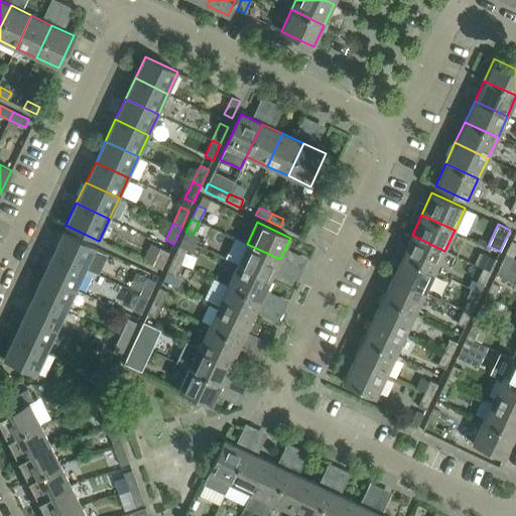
[(86,269),(96,248),(62,233),(52,254),(86,269)]
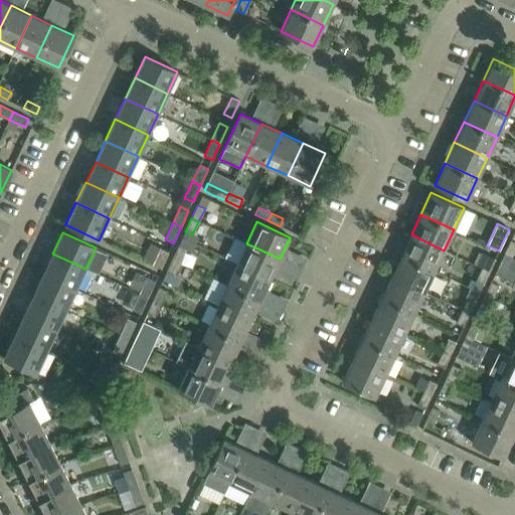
[(398,242),(394,251),(401,254),(434,271),(444,250),(411,234),(405,245),(398,242)]
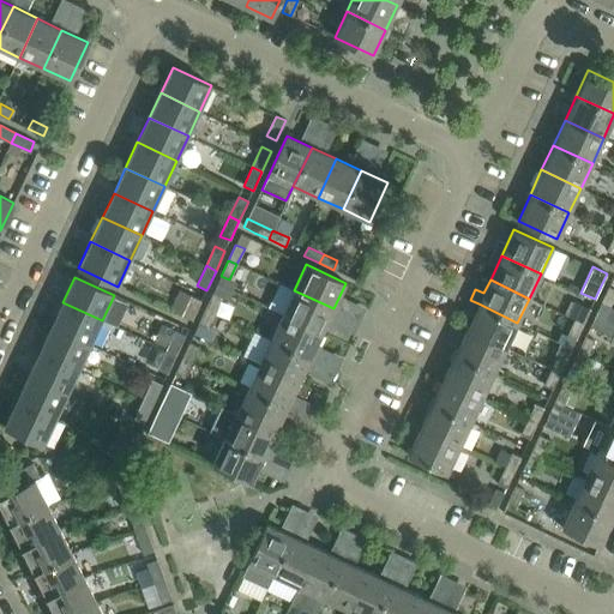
[(613,296),(613,289),(608,287),(601,302),(609,307),(613,296)]
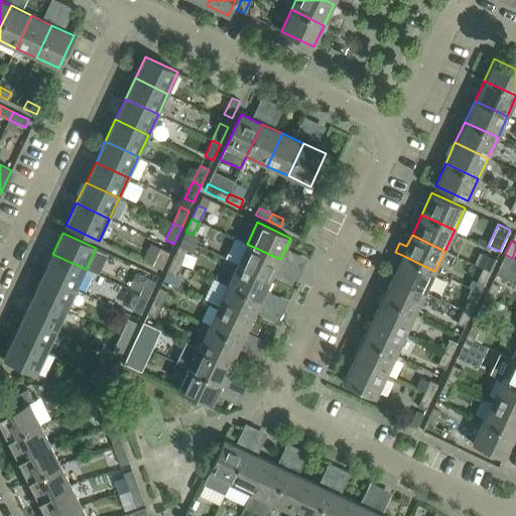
[(270,280),(280,259),(247,244),(237,265),(270,280)]
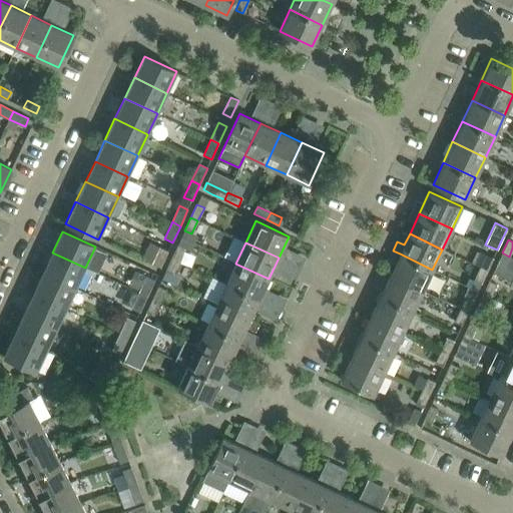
[(184,249),(177,245),(171,259),(178,263),(184,249)]
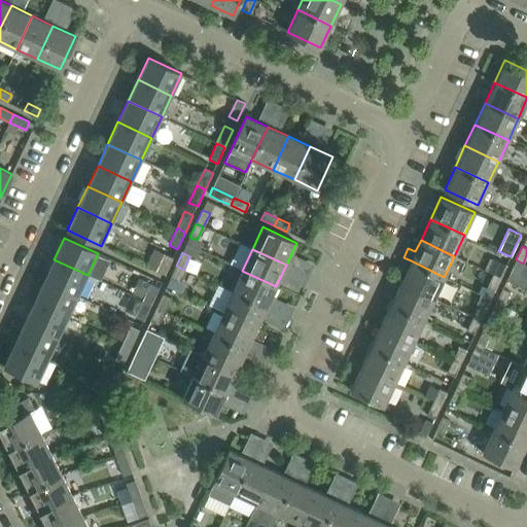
[(165,255),(156,272),(165,276),(173,259),(165,255)]
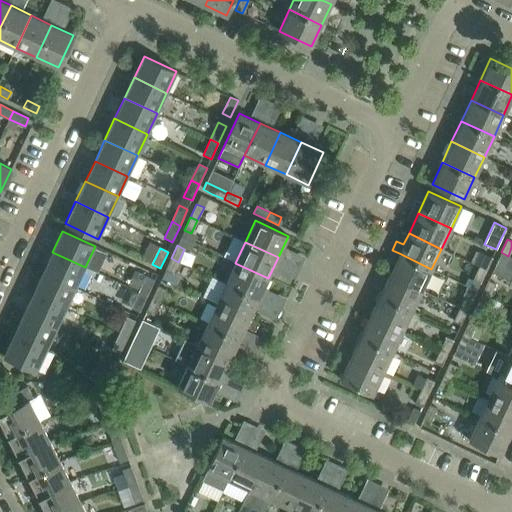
[(392,250),(387,259),(394,263),(389,274),(422,290),(431,269),(399,253),(392,250)]
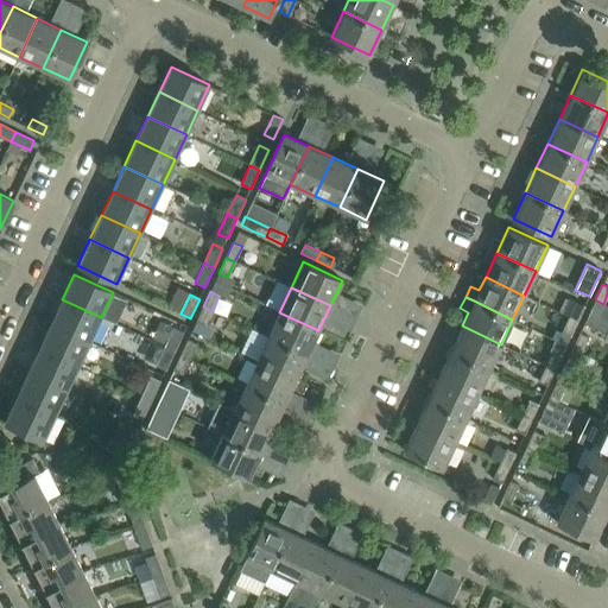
[(89,341),(101,317),(62,299),(50,323),(89,341)]
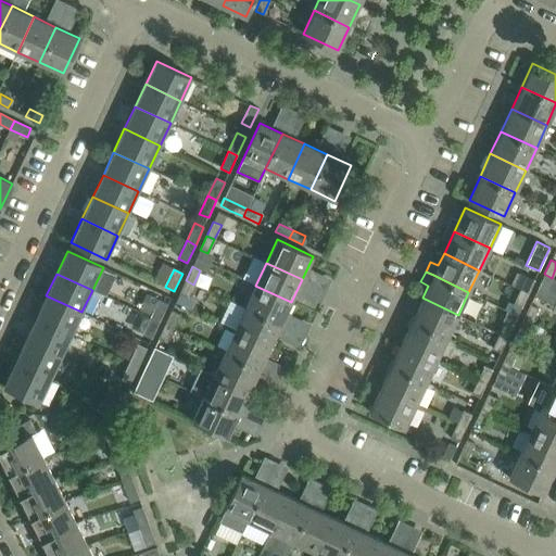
[(545,291),(552,278),(544,274),(538,288),(545,291)]
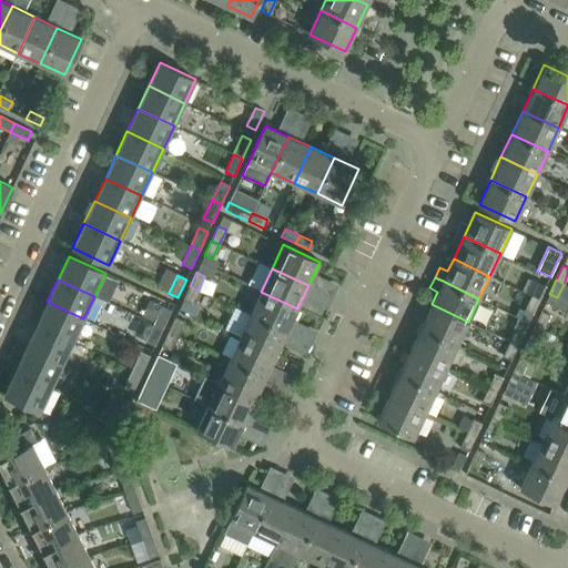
[(539,300),(546,285),(538,281),(531,295),(539,300)]
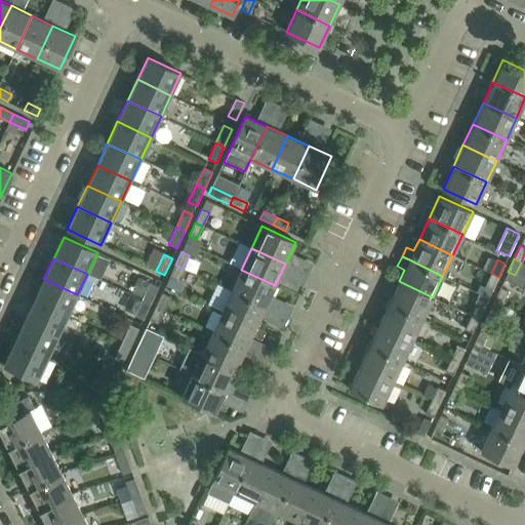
[(97,283),(107,286),(114,264),(105,260),(97,283)]
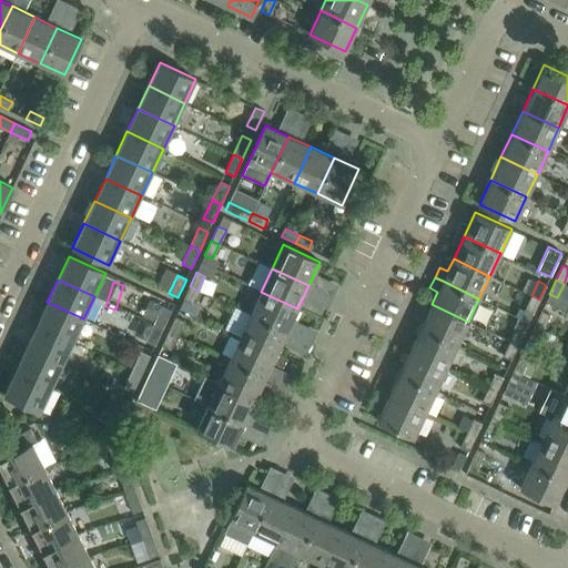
[(191,304),(198,291),(190,286),(183,301),(191,304)]
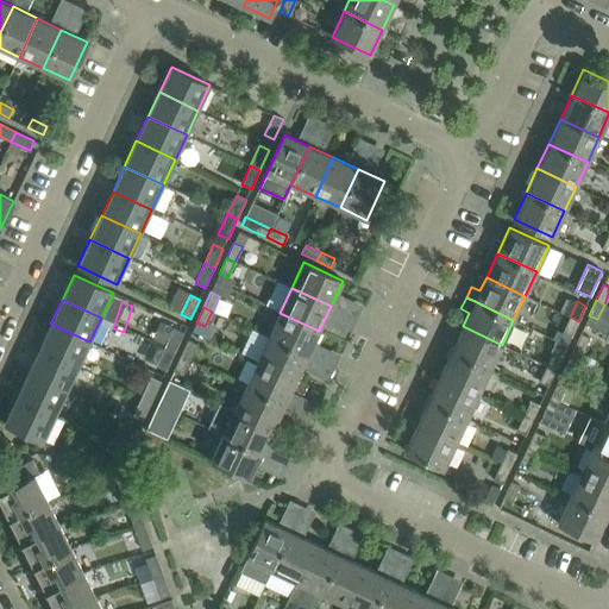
[(307,356),(319,331),(280,313),(268,337),(307,356)]
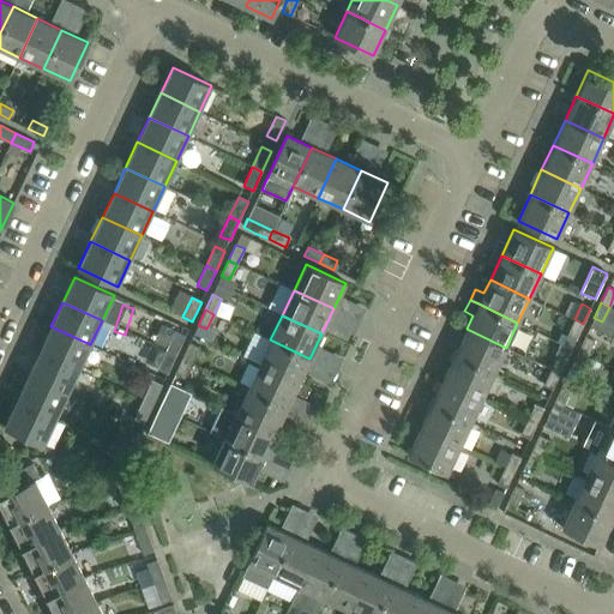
[(583,324),(575,319),(567,335),(576,338),(583,324)]
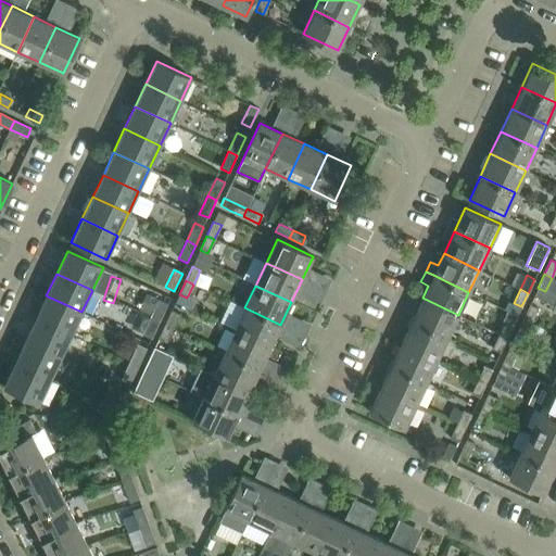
[(72,335),(81,312),(46,295),(36,318),(72,335)]
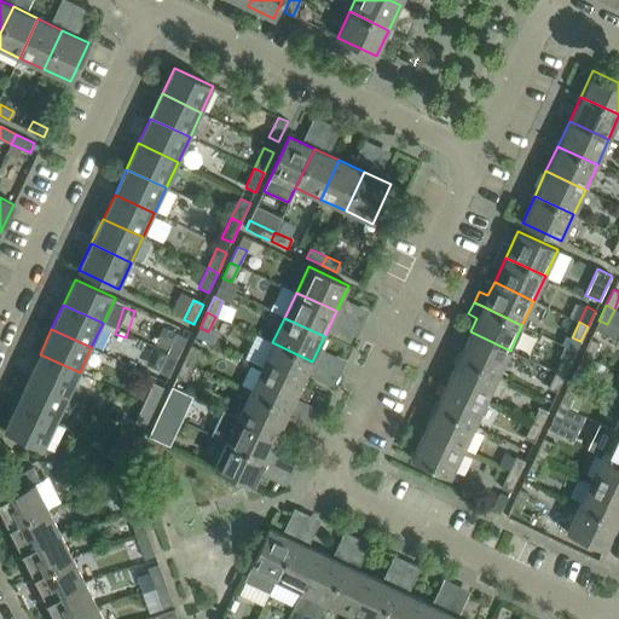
[(498,375),(510,351),(470,331),(458,357),(498,375)]
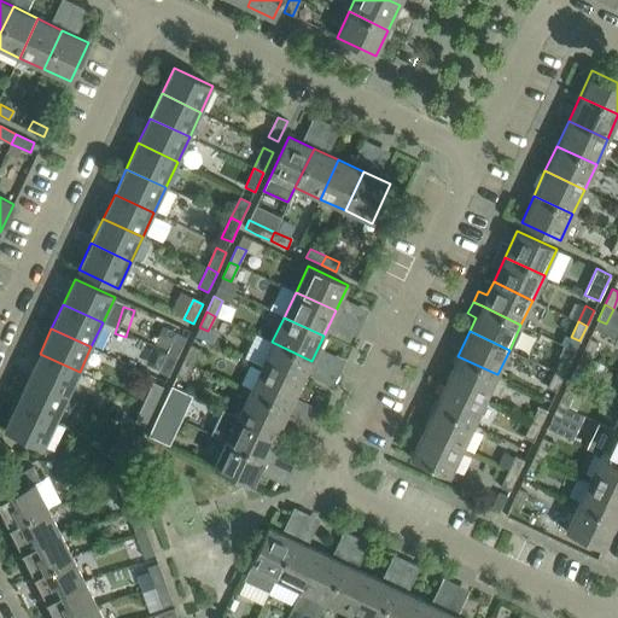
[(178,357),(187,338),(176,333),(168,353),(178,357)]
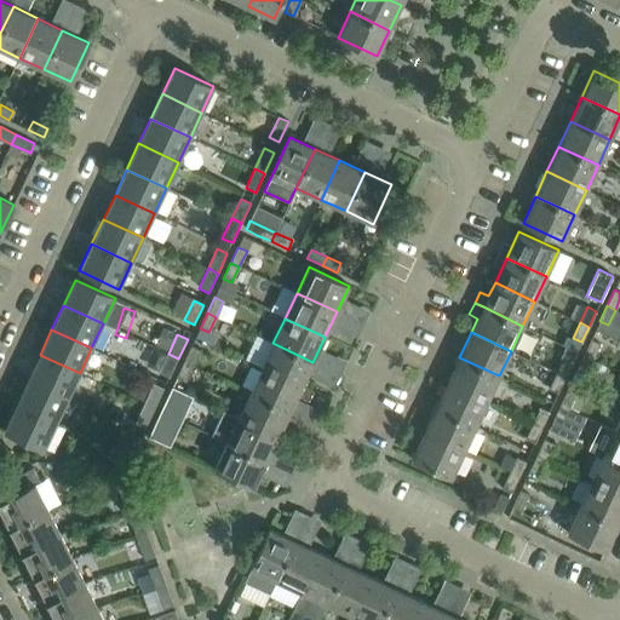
[(600,344),(591,340),(584,355),(592,360),(600,344)]
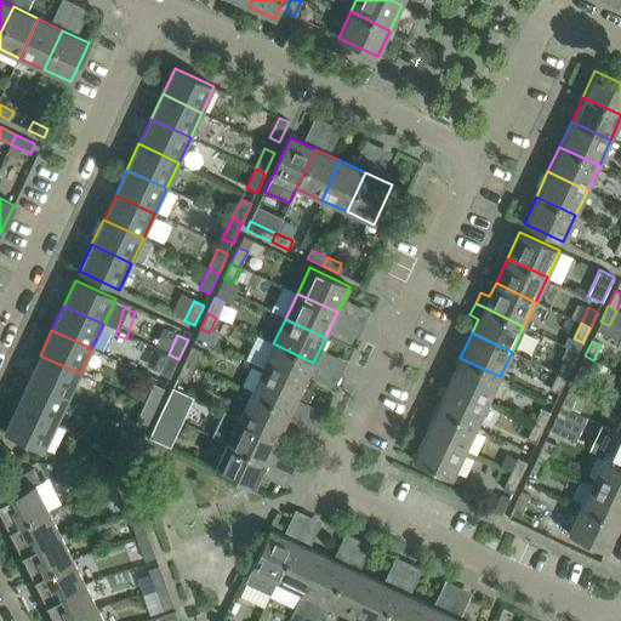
[(301,387),(313,363),(273,343),(262,369),(301,387)]
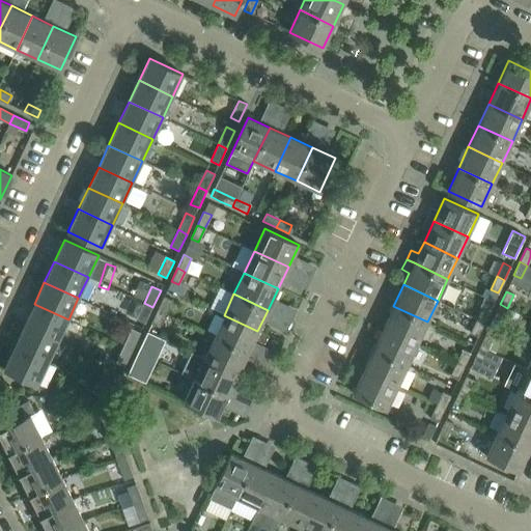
[(481,309),(477,318),(484,323),(491,309),(494,302),(483,297),(479,307),(481,309)]
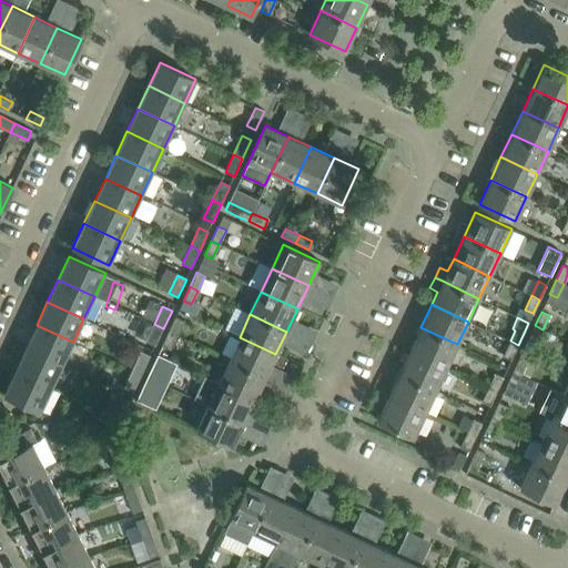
[(182,322),(174,318),(168,332),(175,336),(182,322)]
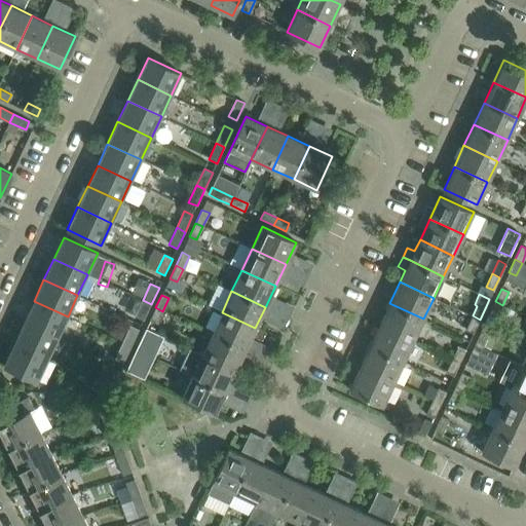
[(151,304),(143,300),(135,317),(143,322),(151,304)]
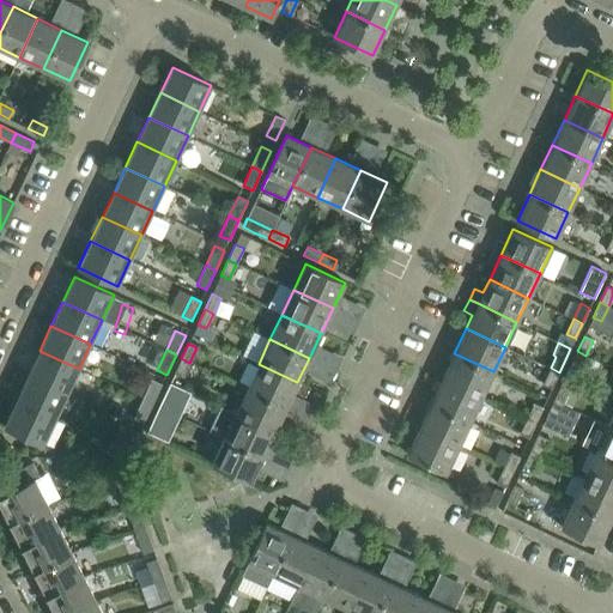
[(67,394),(79,369),(40,351),(28,376),(67,394)]
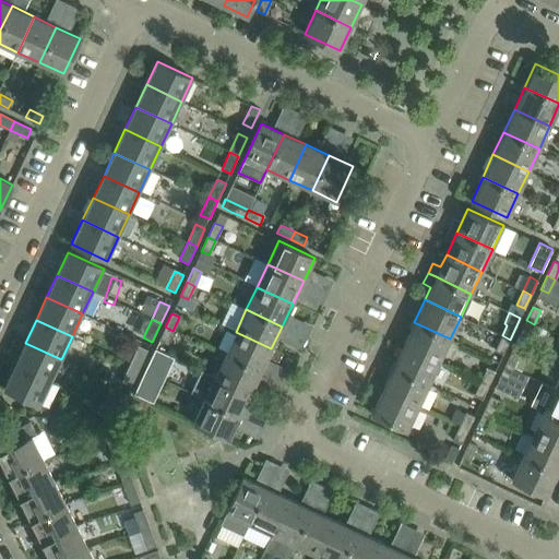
[(527,337),(534,324),(526,320),(520,334),(527,337)]
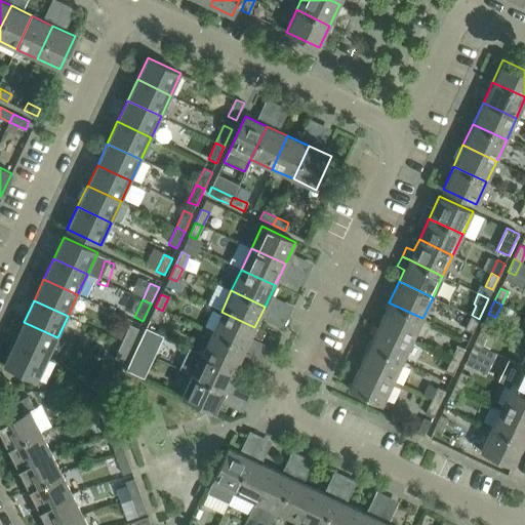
[(412,339),(422,318),(389,303),(379,324),(412,339)]
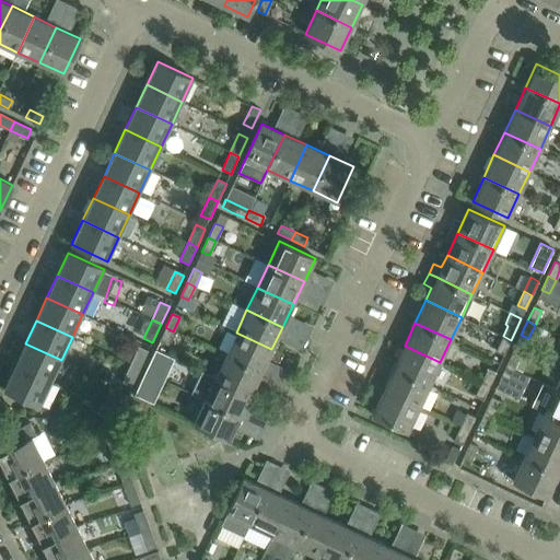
[(167,345),(173,331),(165,327),(159,341),(167,345)]
